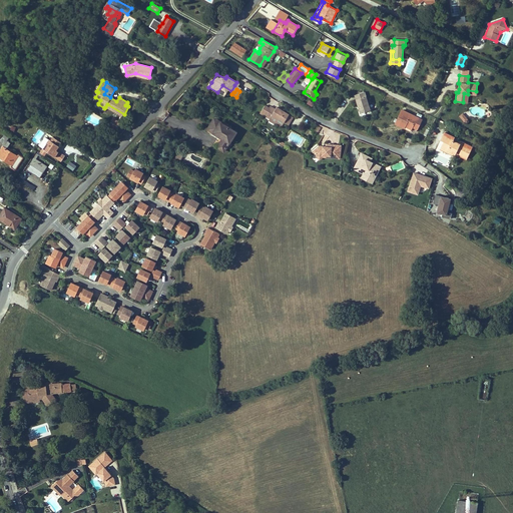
[(91,99),(98,103),(100,100),(95,97),(98,92),(96,91),(91,99)]
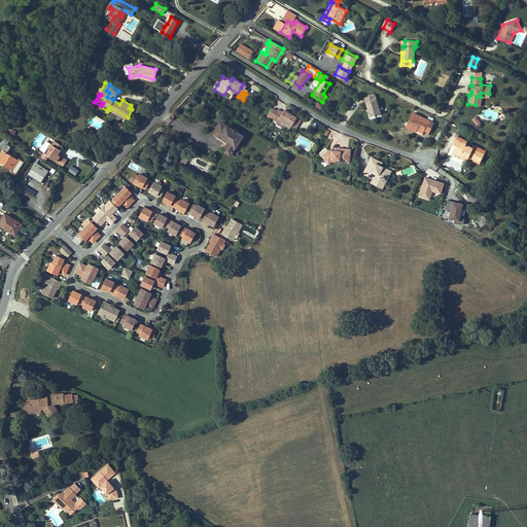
[(367,110),(370,116),(380,113),(374,94),(363,97),(367,108),(370,108),(370,109),(367,110)]
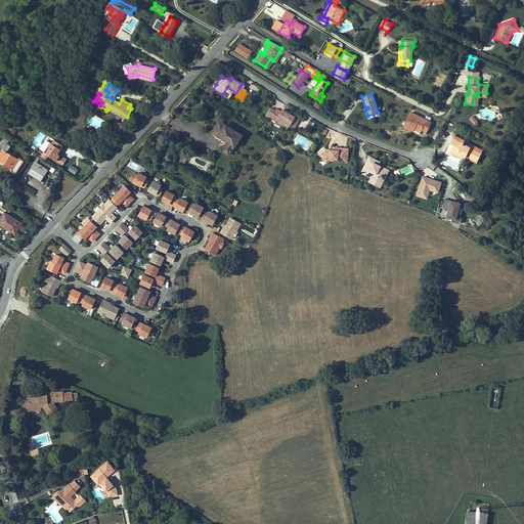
[(127,117),(110,106),(107,110),(125,120),(127,117)]
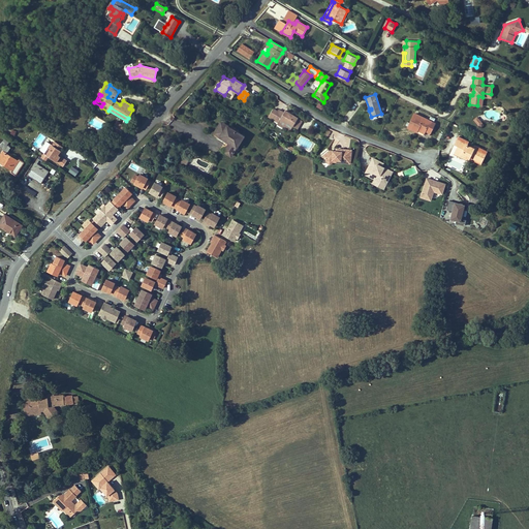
[(286,123),(286,122),(292,126),(298,118),(285,111),(283,113),(278,110),(273,119),(278,122),(280,119),(282,121),(286,123)]
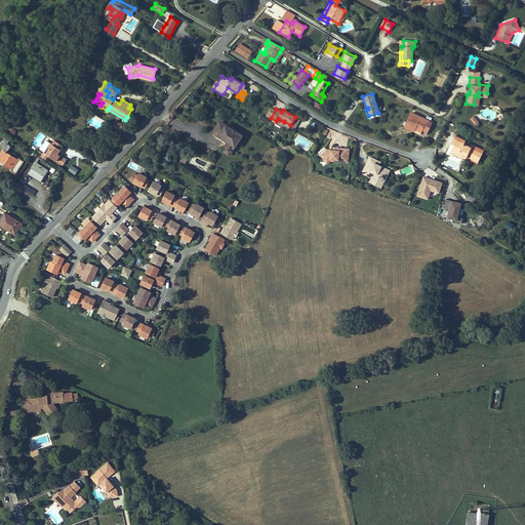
[(415,127),(421,130),(427,132),(432,122),(411,113),(405,126),(413,131),(414,129),(415,127)]
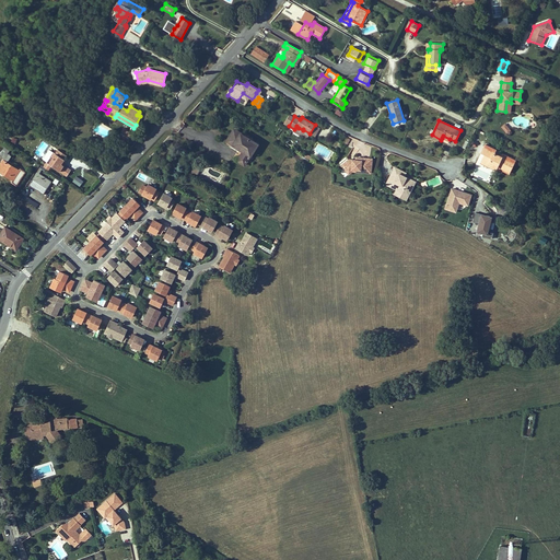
[(310,133),(314,137),(319,128),(315,125),(310,133)]
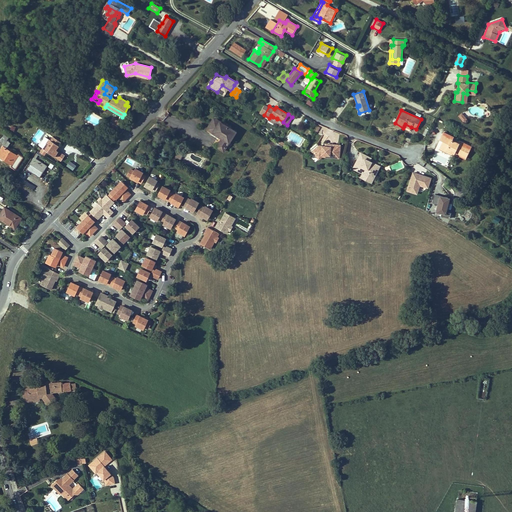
[(464,123),(467,119),(461,114),(458,117),(464,123)]
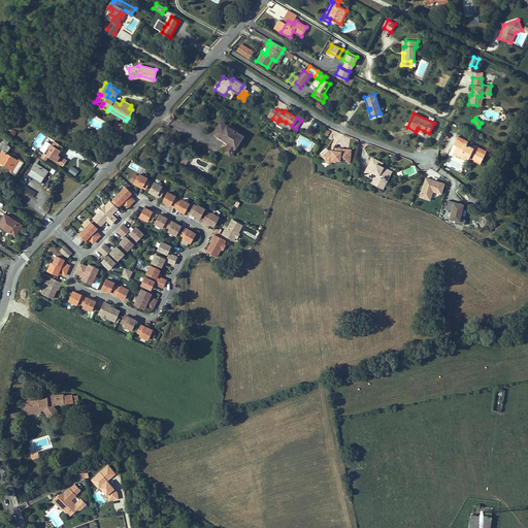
[(113,126),(121,130),(124,125),(117,121),(113,126)]
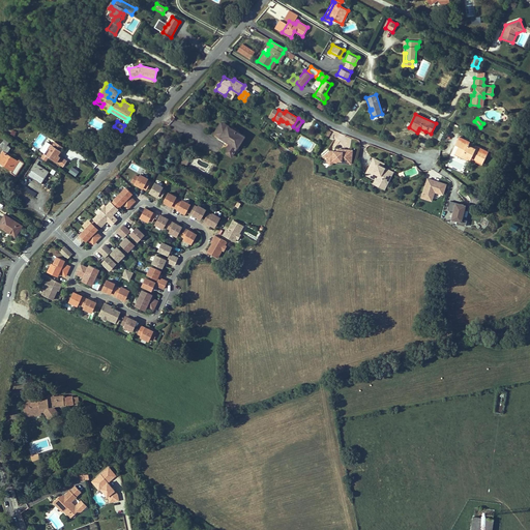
[(222,122),(217,128),(214,134),(230,143),(225,152),(232,156),(235,152),(237,153),(239,149),(237,147),(244,137),(222,122)]
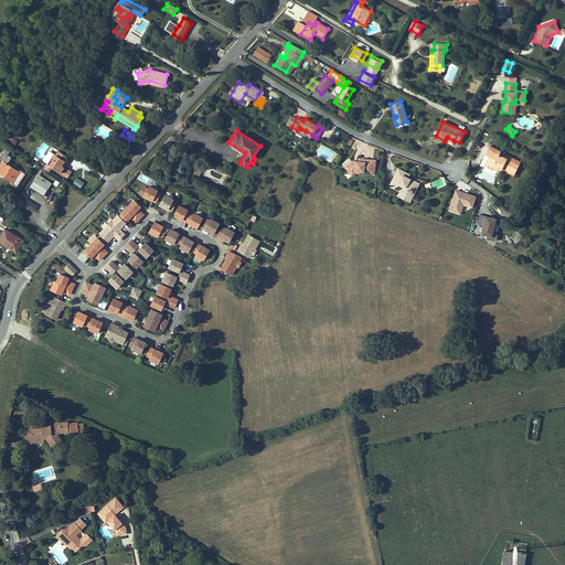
[(508,172),(510,167),(515,170),(520,162),(507,156),(505,158),(499,155),(500,151),(489,146),(486,155),(489,156),(484,164),(497,170),(498,168),(501,169),(508,172)]
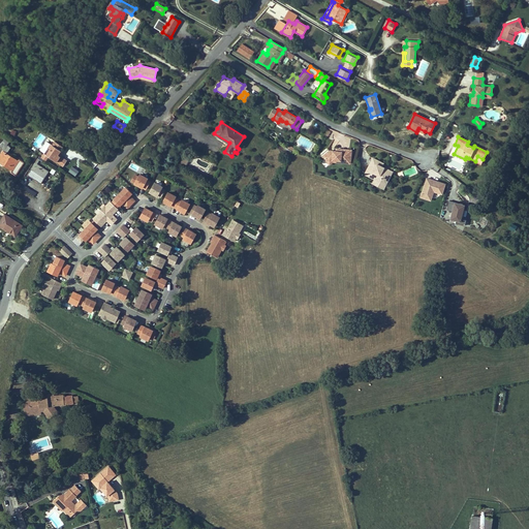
[(9,142),(4,138),(0,145),(0,147),(4,150),(0,155),(0,161),(12,169),(11,172),(16,175),(24,162),(19,159),(19,160),(7,153),(10,147),(7,145),(9,142)]
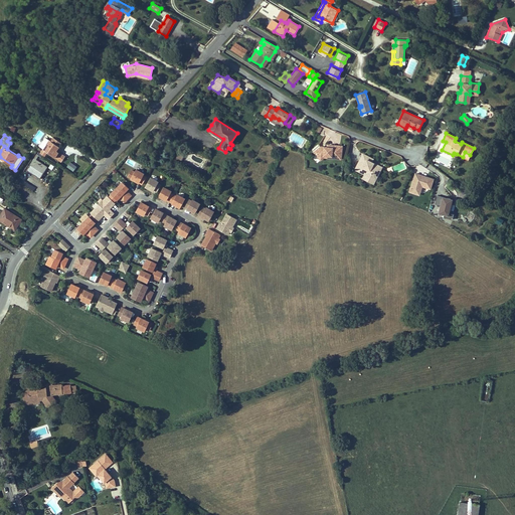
[(56,139),(53,143),(50,141),(49,140),(40,153),(44,156),(47,152),(55,157),(58,152),(56,151),(57,149),(61,143),(56,139)]
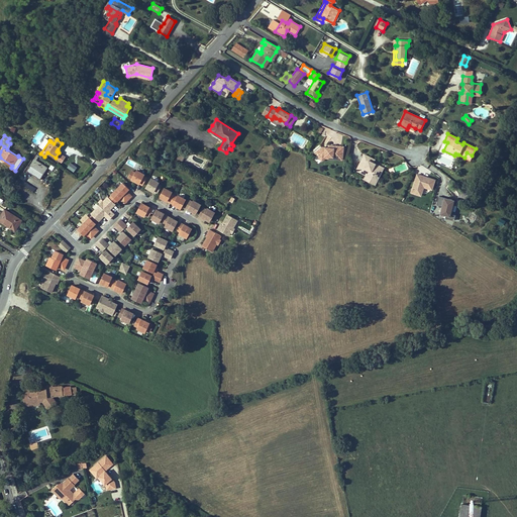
[(270,143),(283,151),(285,147),(273,139),(270,143)]
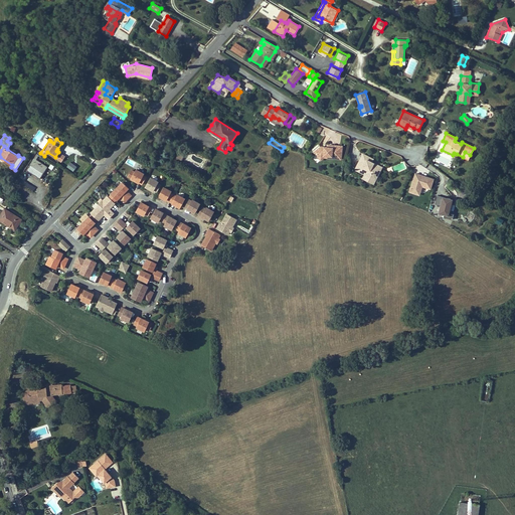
[(312,151),(317,158),(322,154),(331,155),(331,153),(341,154),(342,145),(332,144),(332,146),(329,146),(329,144),(327,144),(327,146),(319,145),(312,151)]
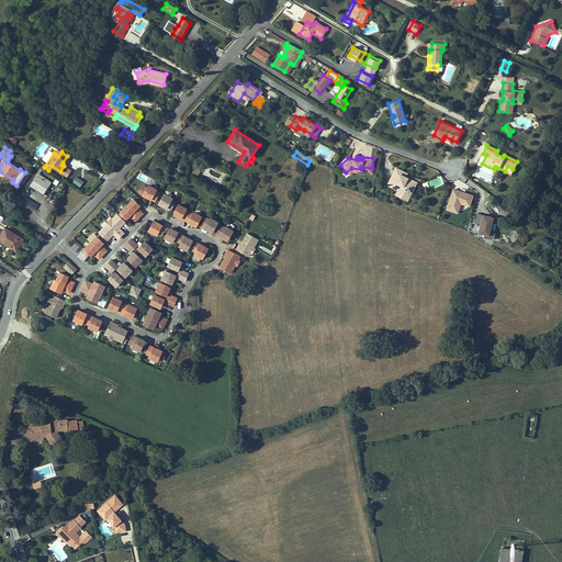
[(71,170),(64,166),(60,171),(67,176),(71,170)]
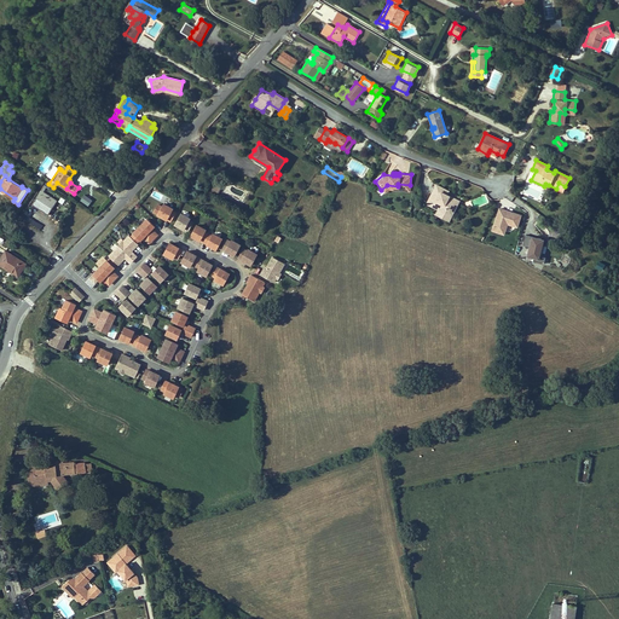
[(451,215),(455,209),(451,208),(453,202),(444,197),(447,190),(437,185),(427,203),(438,209),(451,215)]
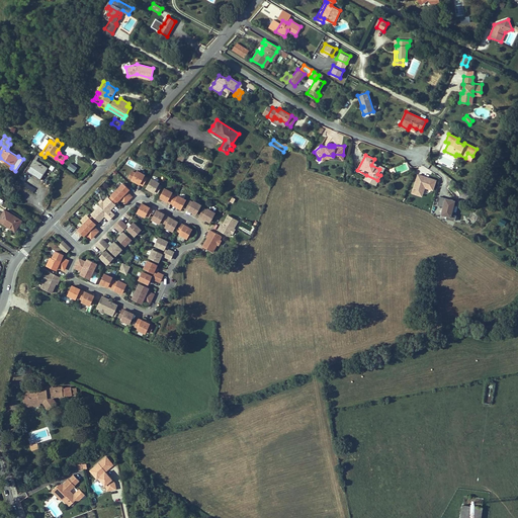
[(39,180),(48,168),(35,160),(34,159),(26,171),(39,180)]
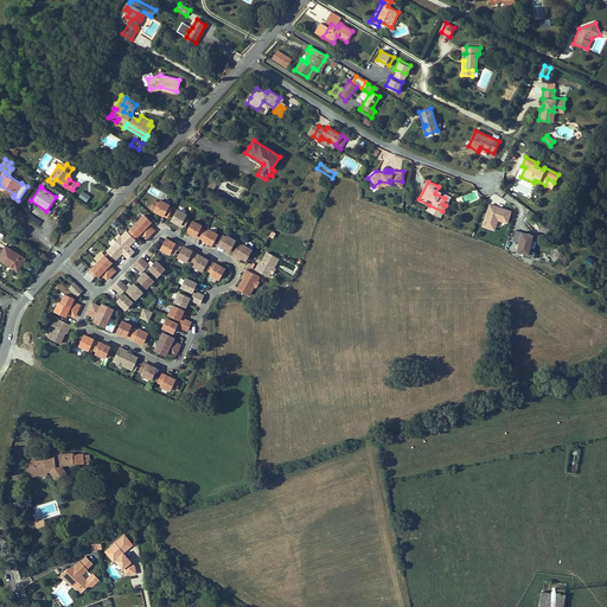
[(88,195),(100,202),(104,192),(94,186),(88,195)]
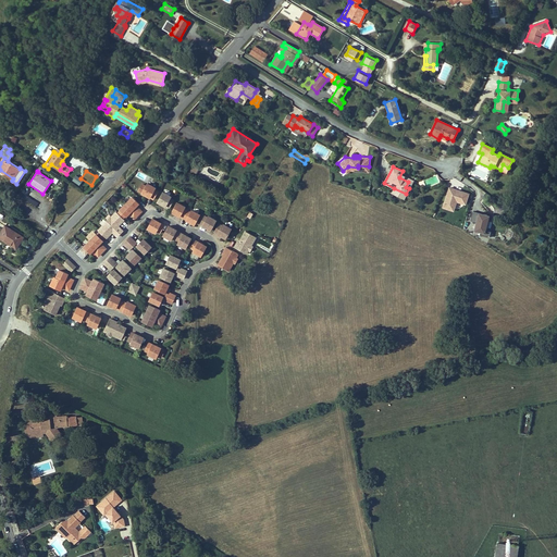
[(145,181),(147,176),(138,171),(135,176),(145,181)]
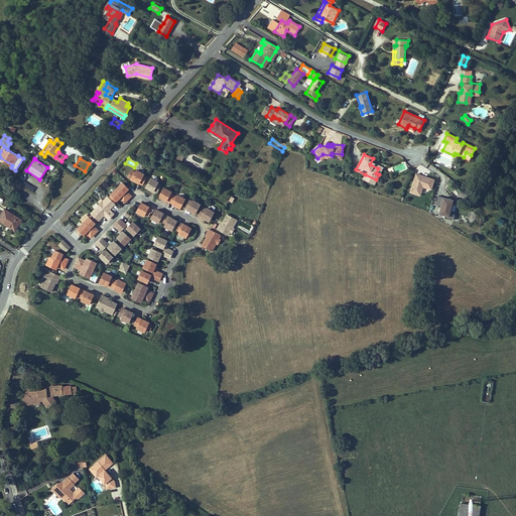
[(374,159),(373,158),(370,164),(378,168),(376,173),(379,174),(382,167),(372,162),(374,159)]
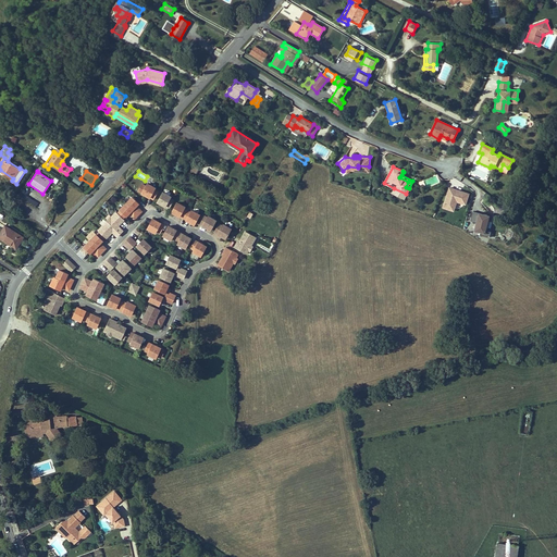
[(75,175),(72,182),(81,185),(83,178),(75,175)]
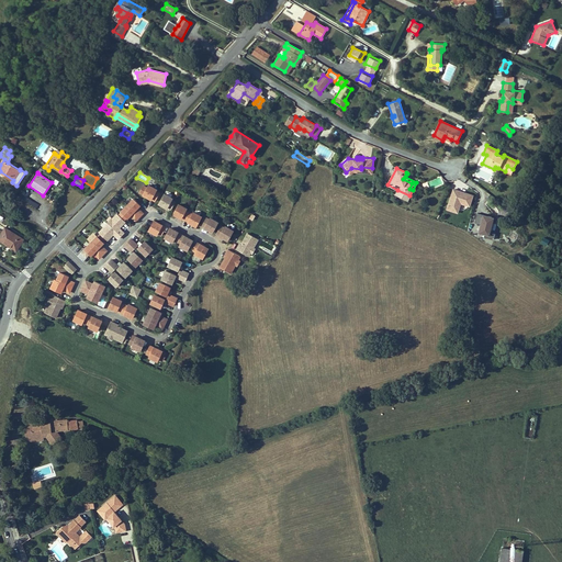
[(152,200),(155,201),(159,193),(156,192),(157,190),(149,186),(148,188),(145,186),(141,193),(144,195),(152,200)]
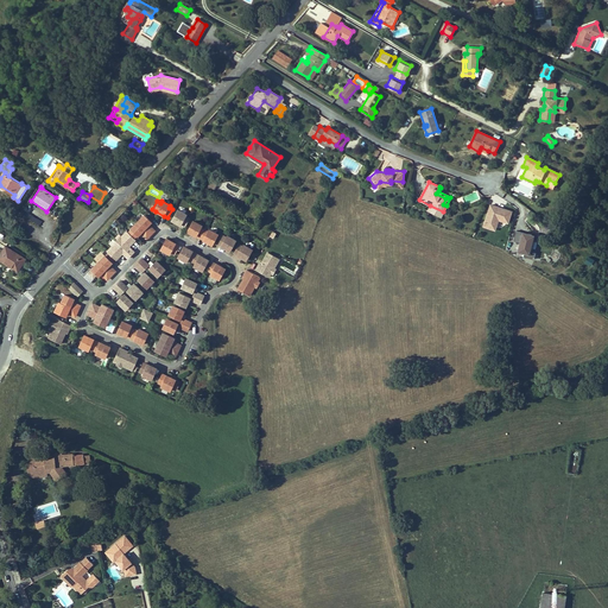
[(489,204),(482,226),(495,229),(498,220),(506,223),(510,210),(489,204)]
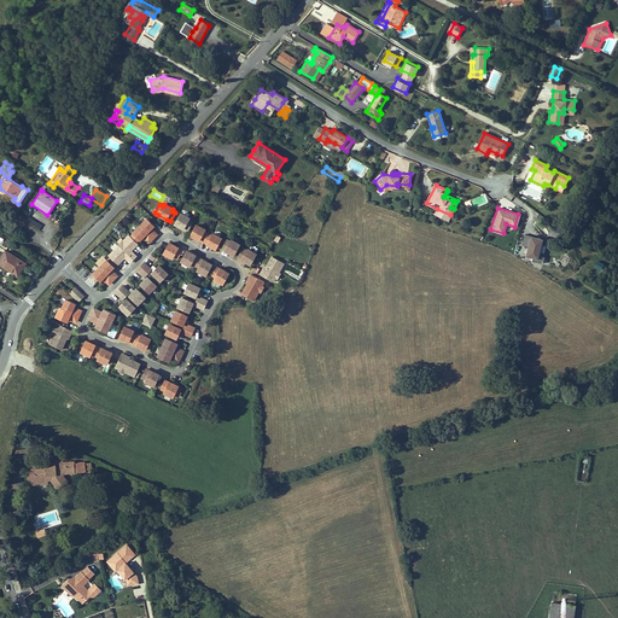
[(437,209),(435,214),(447,221),(450,215),(437,209)]
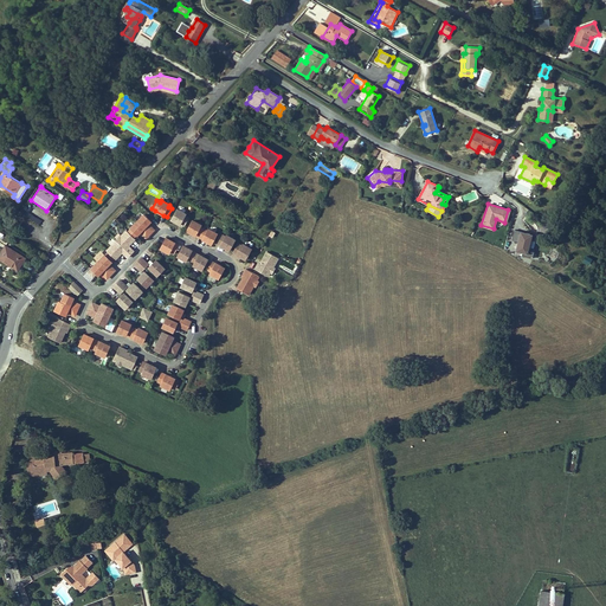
[(180,224),(184,226),(188,218),(185,217),(186,214),(178,210),(172,220),(180,225),(180,224)]
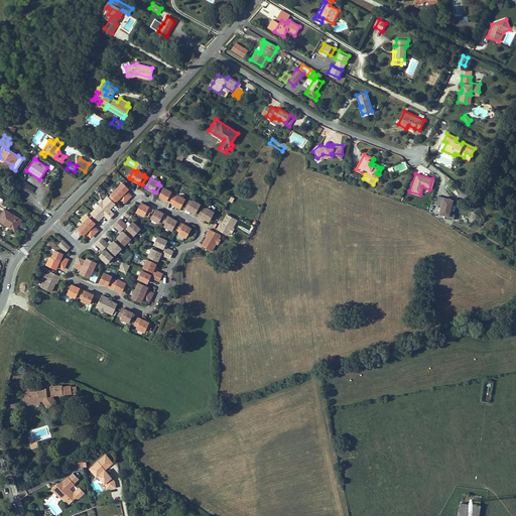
[(121,180),(115,186),(128,199),(130,197),(125,191),(126,190),(128,187),(121,180)]
